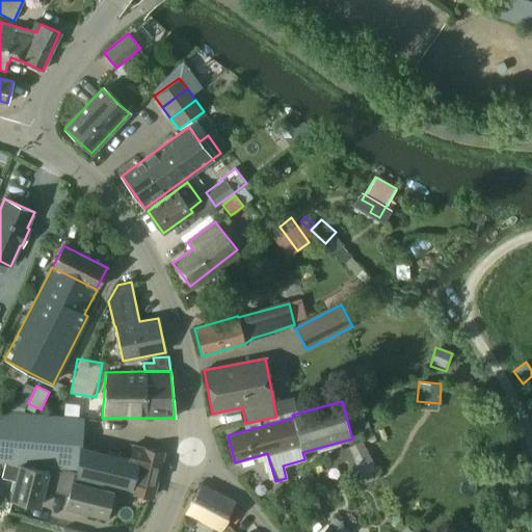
[(0,462),(20,464),(61,470),(76,474),(82,448),(81,448),(83,420),(0,410),(0,462)]
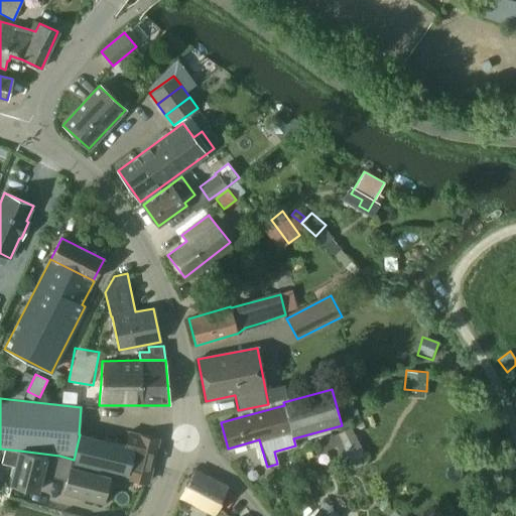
[(323,454),(337,446),(342,457),(360,448),(351,428),(333,436),(318,443),(323,454)]
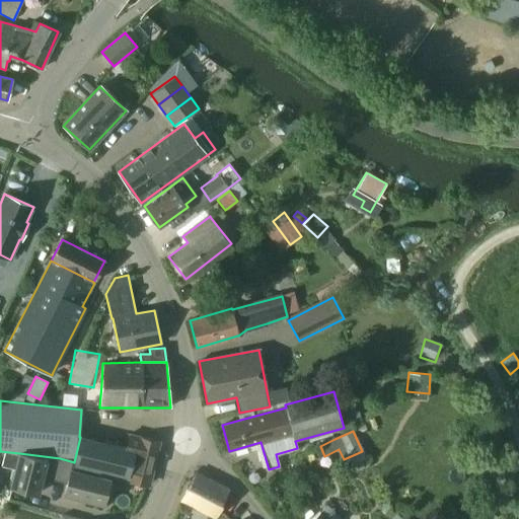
[(124,484),(125,480),(149,487),(160,441),(140,436),(141,436),(129,433),(126,447),(80,437),(74,462),(72,469),(109,479),(124,484)]
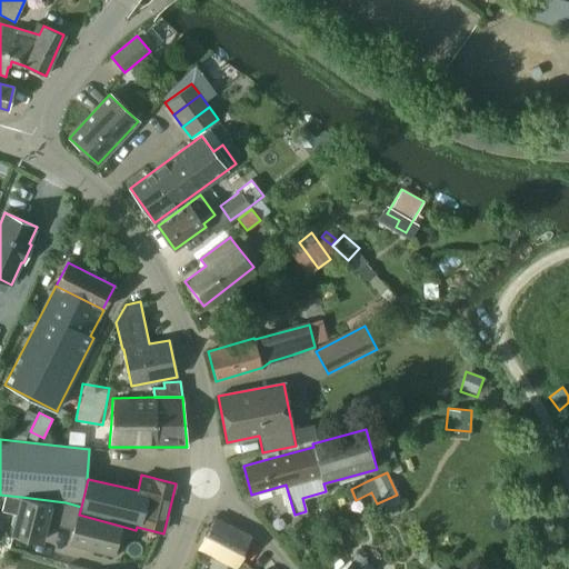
[(2,511),(16,515),(13,517),(11,525),(12,528),(11,533),(42,541),(47,525),(60,528),(66,502),(21,497),(20,499),(6,496),(2,511)]
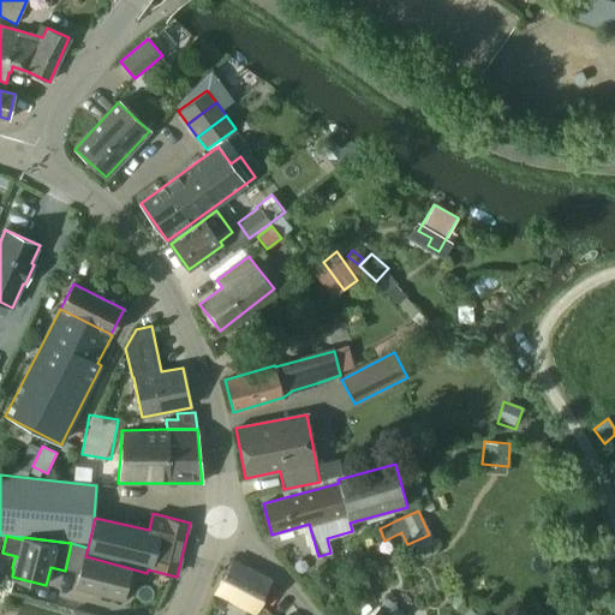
[(130,569),(130,568),(85,556),(88,548),(71,543),(65,571),(79,574),(76,586),(123,597),(126,584),(129,583),(131,573),(130,569)]
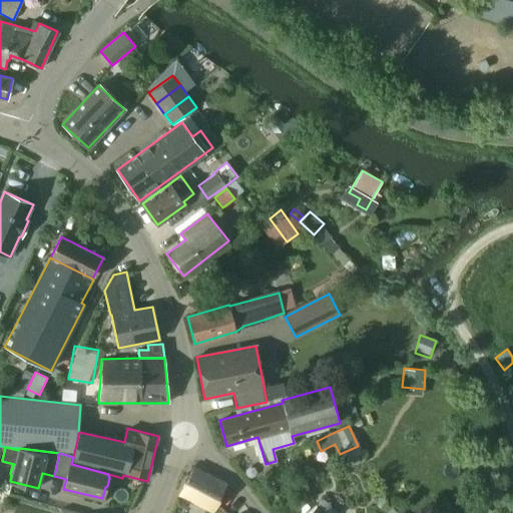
[(193,467),(179,494),(211,510),(225,484),(193,467)]
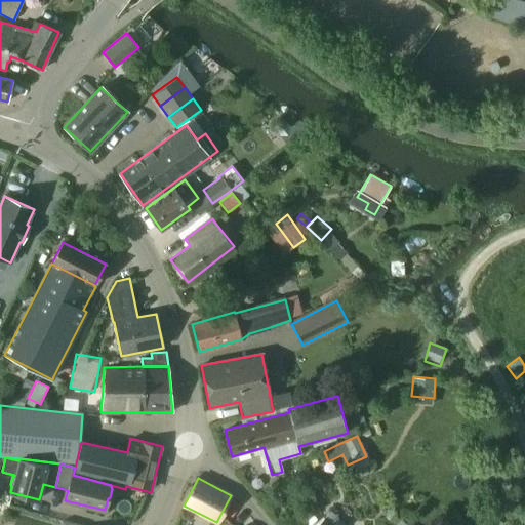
[(61,524),(62,523),(62,522),(24,511),(18,524),(61,524)]
